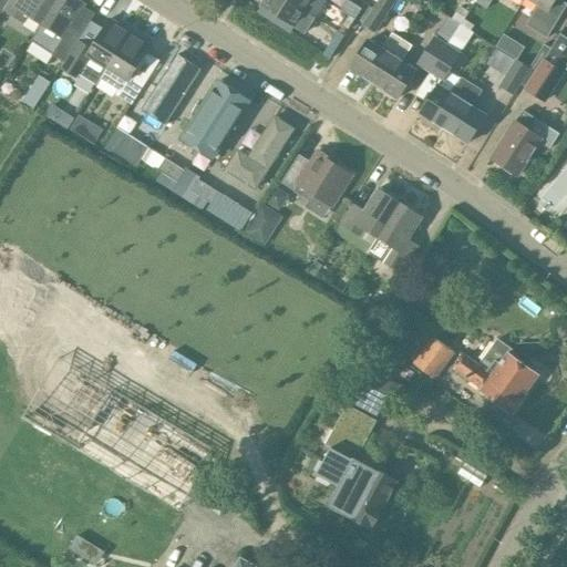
[(0,0),(0,7),(3,10),(10,0),(0,0)]
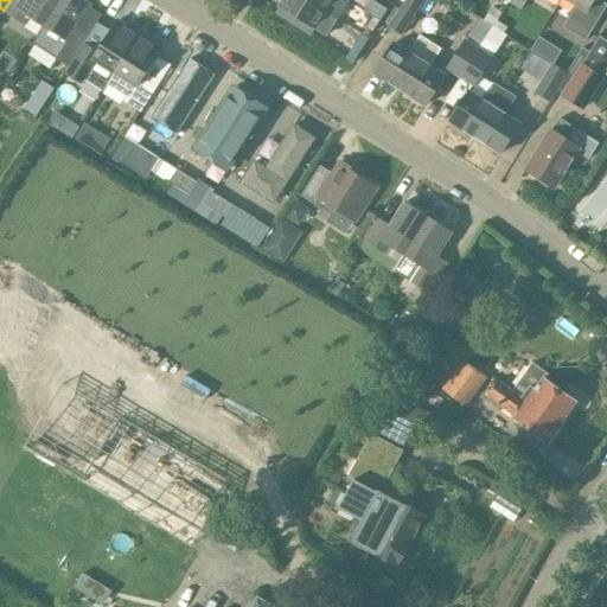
[(31,17),(45,26),(61,0),(11,0),(4,11),(26,25),(31,17)]
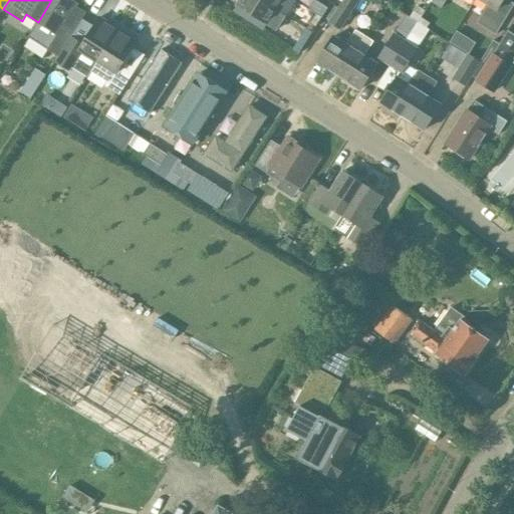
[(58,56),(71,36),(76,28),(66,21),(77,3),(72,0),(51,0),(38,22),(49,29),(39,44),(58,56)]
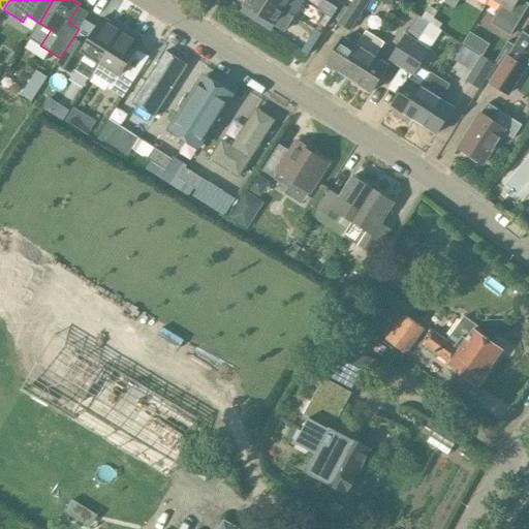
[(286,9),(272,0),(247,0),(244,5),(285,32),(296,16),(285,9),(286,9)]
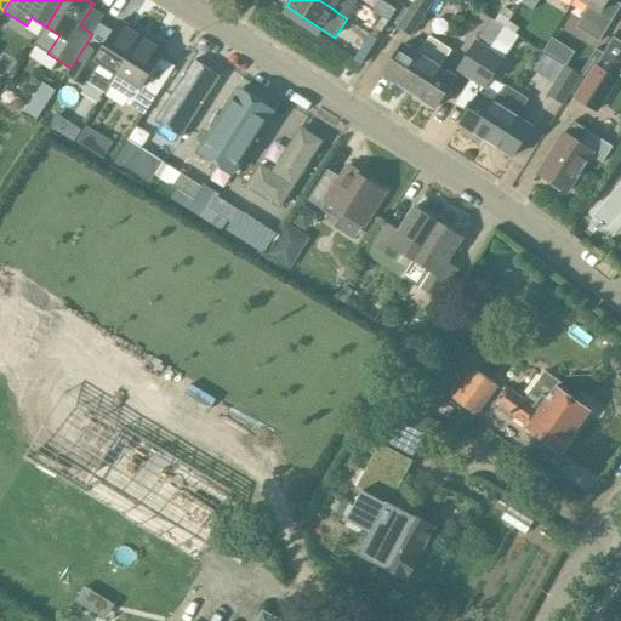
[(358,0),(319,0),(336,11),(335,11),(347,18),(359,0),(358,0)]
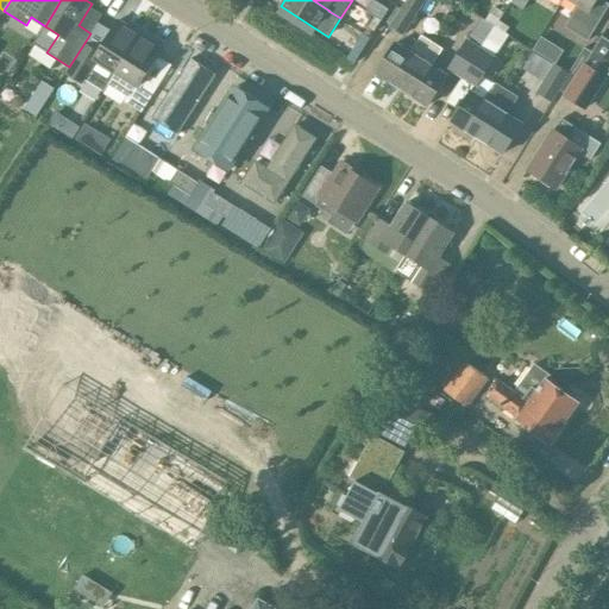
[(366,11),(375,17),(382,20),(383,19),(389,10),(374,0),(372,0),(368,10),(366,11)]
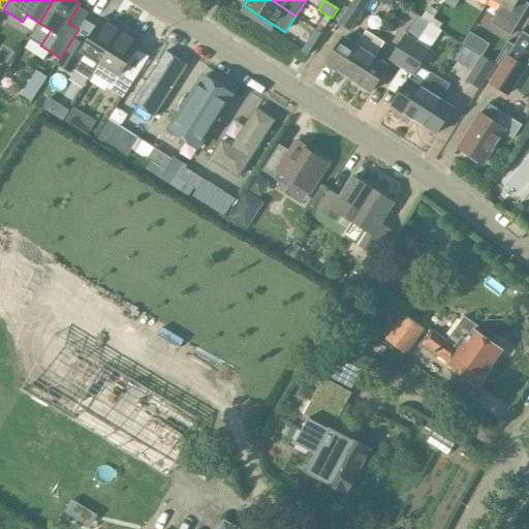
[(353,0),(352,1),(338,23),(350,30),(370,0),(369,0),(353,0)]
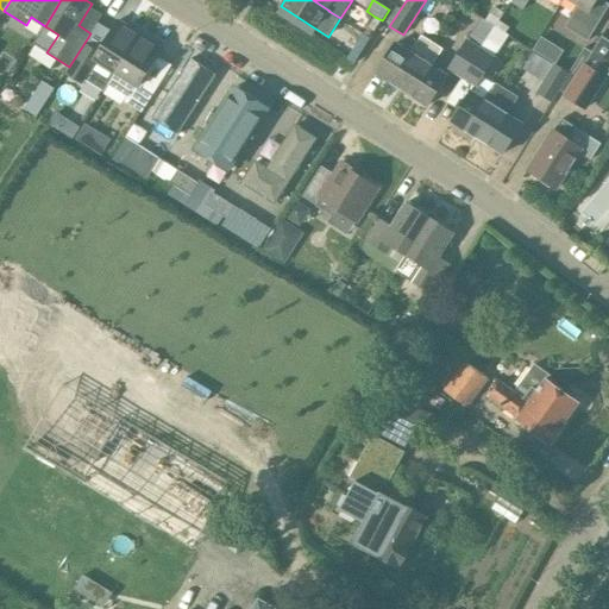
[(513,0),(512,2),(523,10),(528,0),(513,0)]
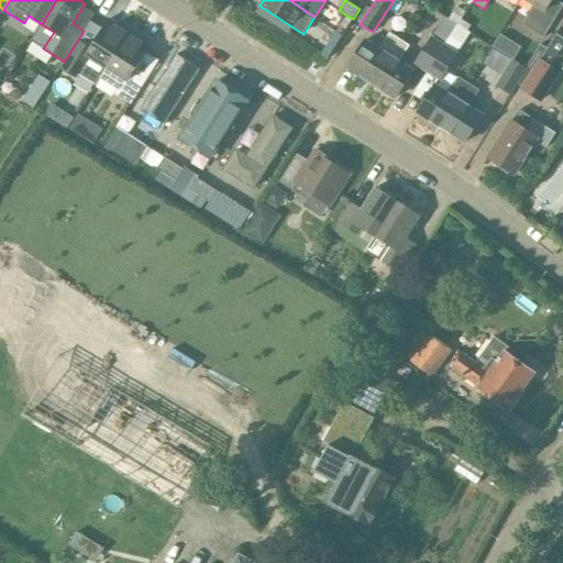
[(528,0),(536,4),(522,25),(543,37),(562,6),(562,2),(558,0),(528,0)]
